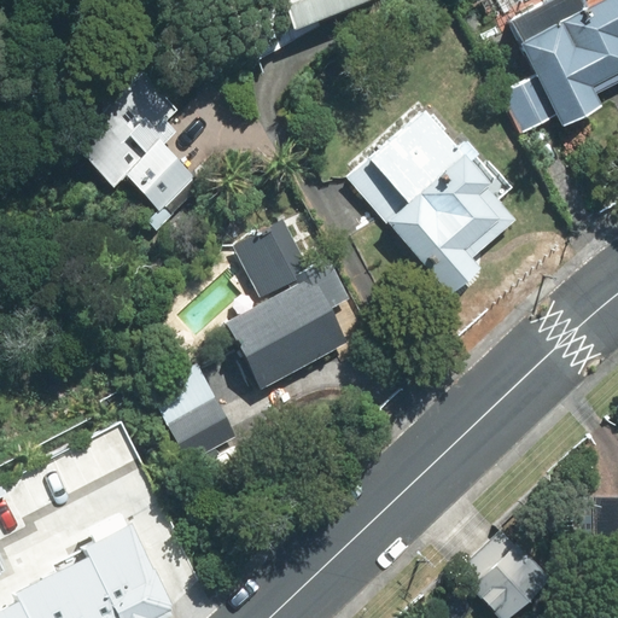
[(281,0),(291,24),(359,0),(281,0)]
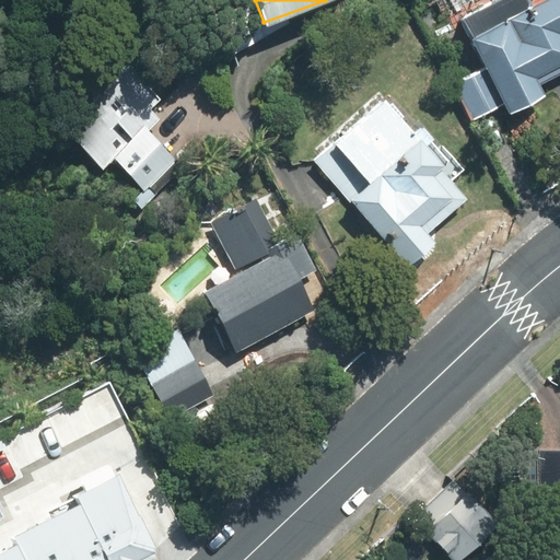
[(510,113),(545,94),(539,84),(559,72),(559,0),(536,0),(468,36),(485,65),(453,81),(473,117),(503,101),(510,113)]
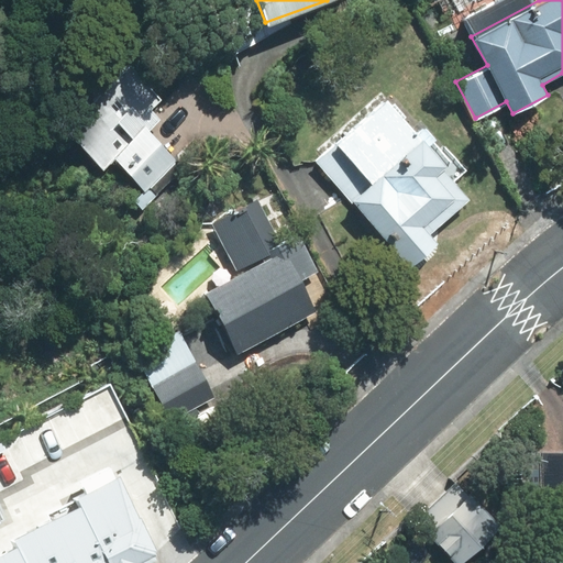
[(127,62),(59,124),(100,168),(112,157),(143,189),(133,199),(142,209),(155,196),(147,188),(177,161),(148,130),(159,118),(151,109),(162,98),(127,62)]
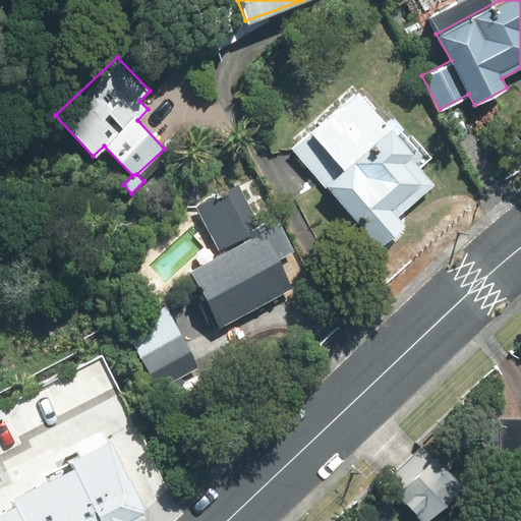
[(356,91),(291,151),(380,247),(405,224),(398,217),(435,183),(409,156),(413,153),(396,134),(403,127),(393,116),(386,122),(356,91)]
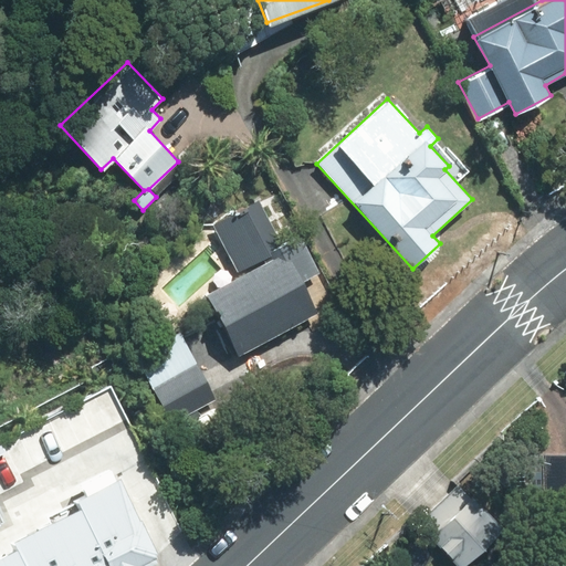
[(203,292),(237,356),(320,313),(304,281),(321,272),(300,233),(282,243),(259,200),(212,224),(238,274),(203,292)]
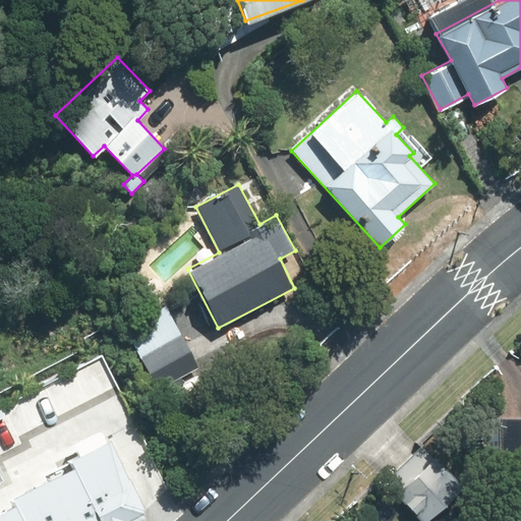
[(156,392),(199,368),(166,306),(122,329),(156,392)]
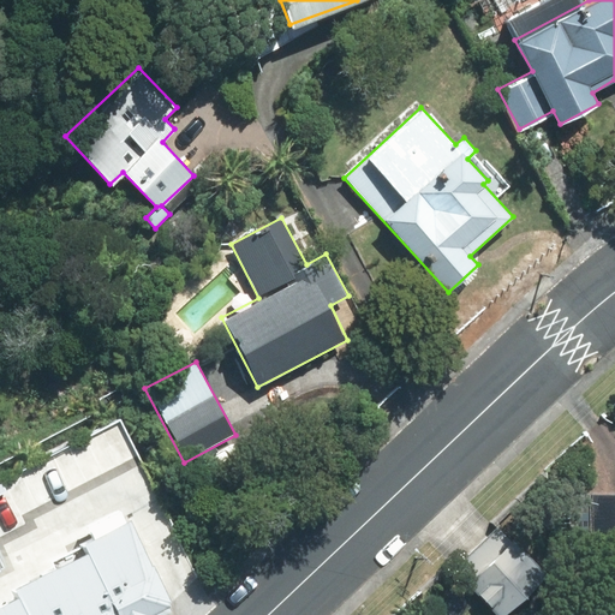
[(115,415),(0,473),(0,614),(166,614),(196,586),(115,415)]
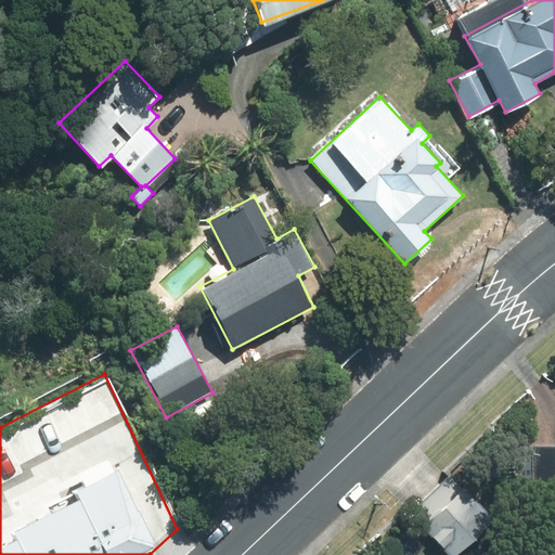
[(526,500),(554,498),(554,442),(523,446),(526,500)]
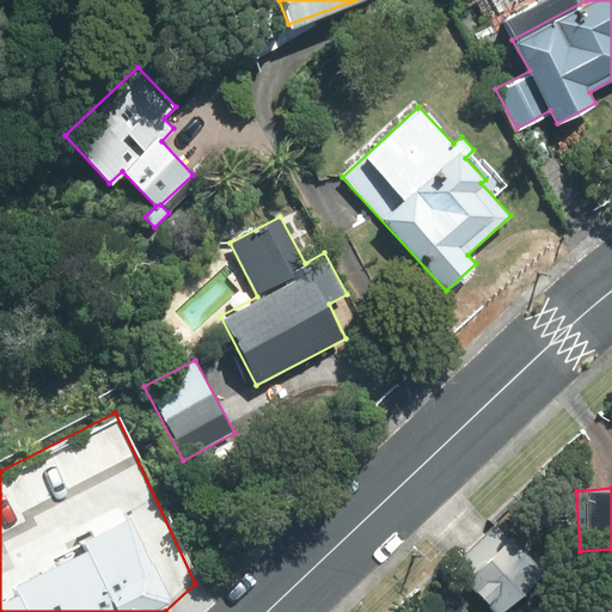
[(457,564),(505,610),(544,570),(496,524),(457,564)]
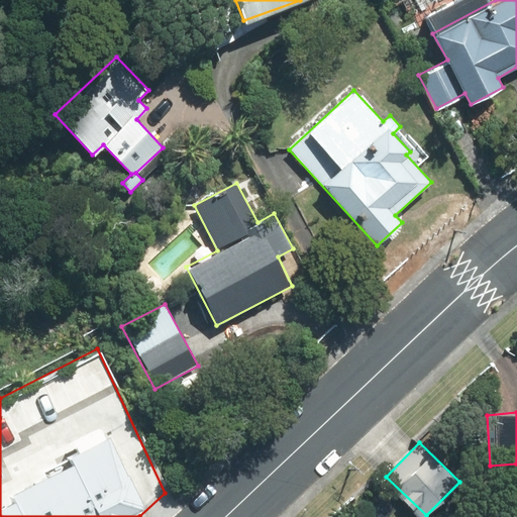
All buildings are outlined.
